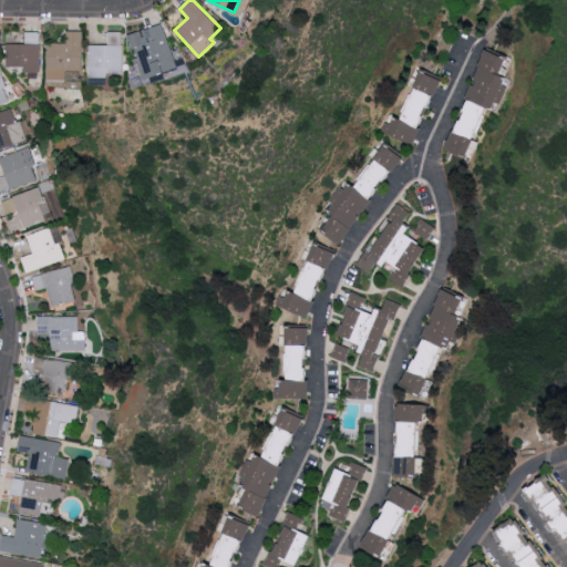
[(129,33),(144,84),(165,79),(164,73),(177,69),(163,23),(129,33)]
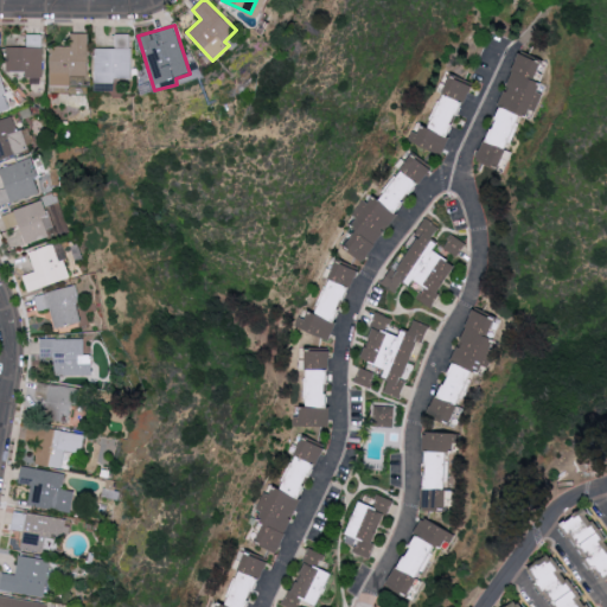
[(87,74),(88,33),(71,32),(71,46),(51,46),(51,85),(71,85),(71,74),(87,74)]
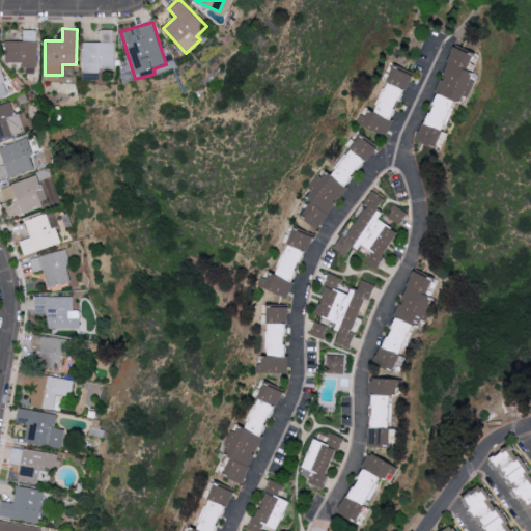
[(83,42),(83,73),(101,72),(101,67),(114,67),(114,29),(100,29),(100,42),(83,42)]
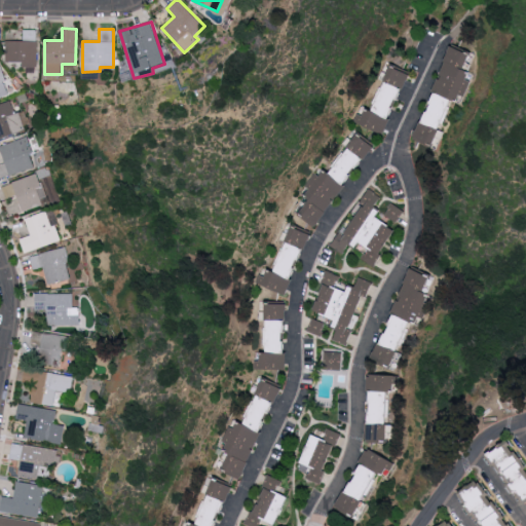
[(36,30),(22,30),(22,40),(5,40),(6,62),(23,62),(23,70),(36,70),(36,30)]
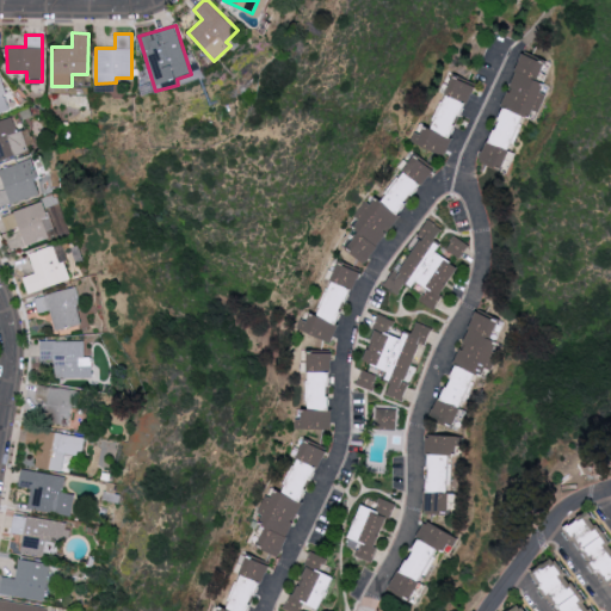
[(486,161),(507,167),(523,115),(536,119),(547,82),(541,81),(547,61),(519,53),(486,161)]
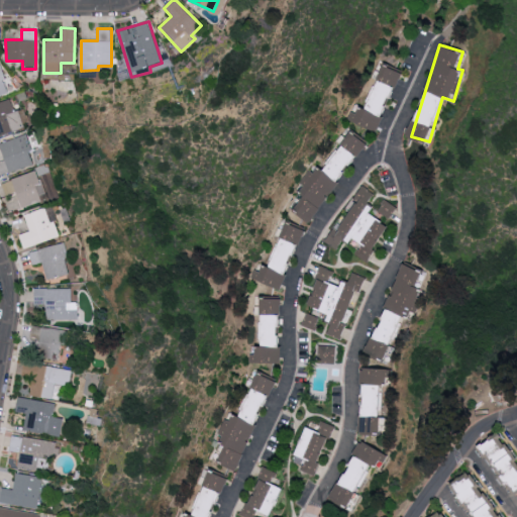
[(347,120),(382,131),(401,71),(381,64),(367,108),(353,104),(347,120)]
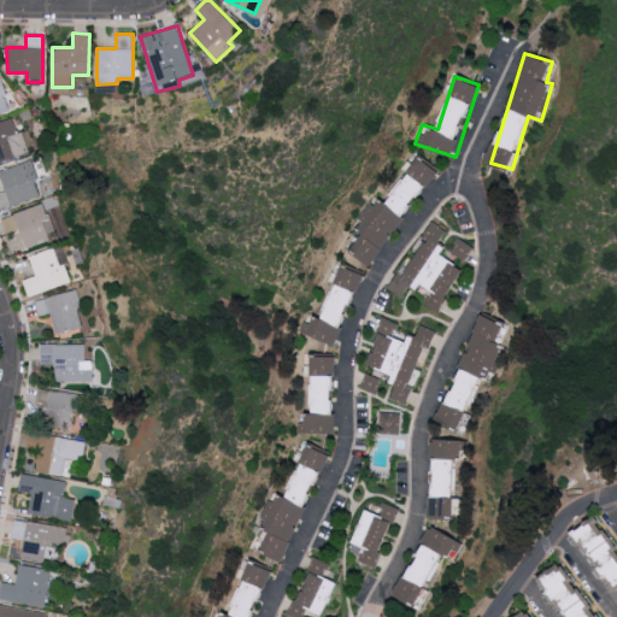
[(0,113),(11,110),(0,80),(0,113)]
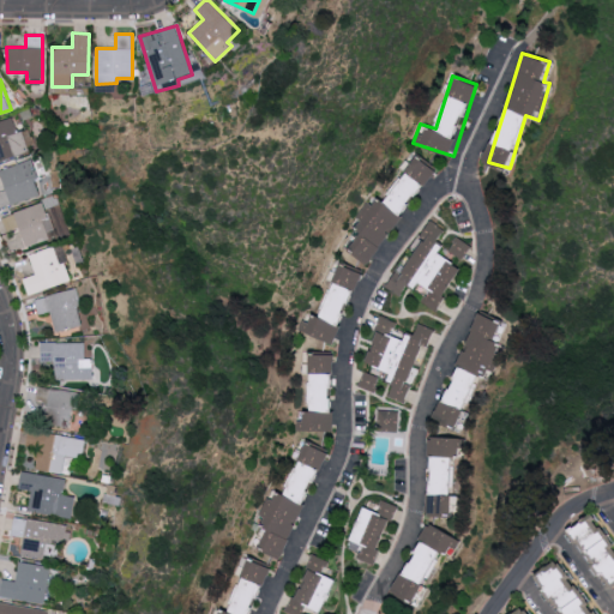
[(0,161),(29,152),(22,130),(16,131),(12,118),(0,121),(0,161)]
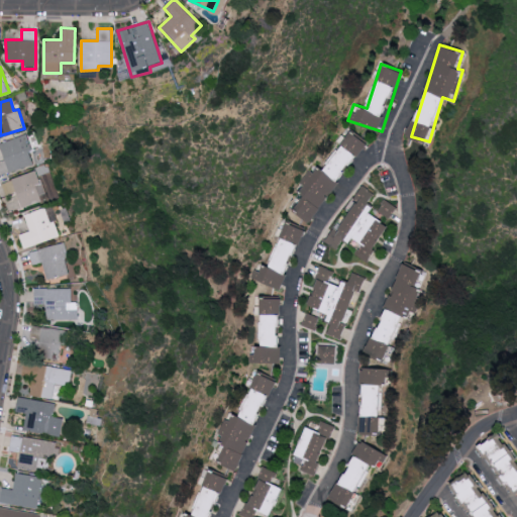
[(368,142),(351,131),(323,170),(315,165),(301,184),(307,189),(293,208),(311,221),(368,142)]
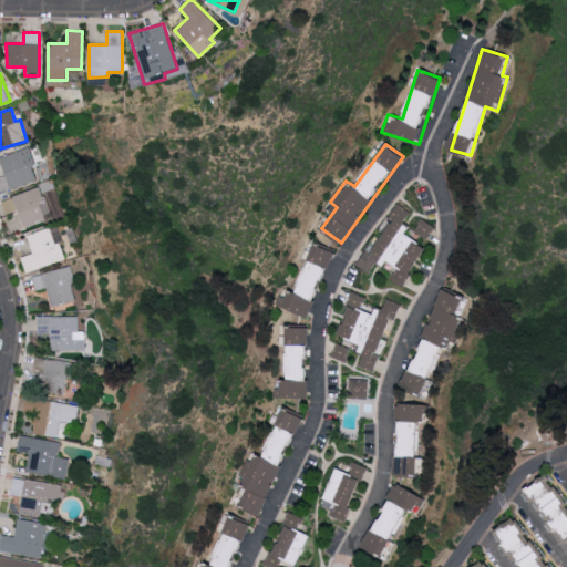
[(0,155),(0,156),(6,175),(0,176),(0,192),(39,181),(30,147),(0,155)]
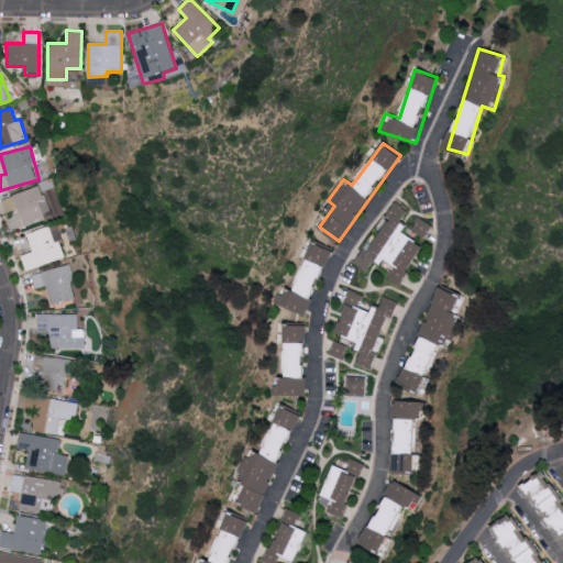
[(7,213),(18,209),(24,227),(53,217),(41,185),(2,198),(7,213)]
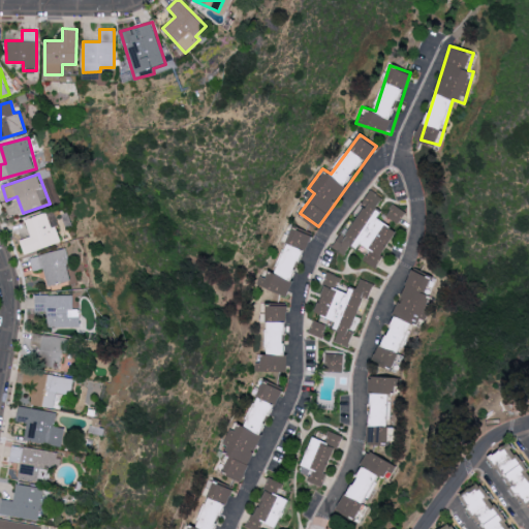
[(376,268),(399,230),(381,220),(385,212),(378,208),(384,197),(370,189),(362,204),(365,206),(347,236),(341,232),(333,247),(346,255),(352,245),(360,250),(363,246),(368,249),(363,259),(376,268)]
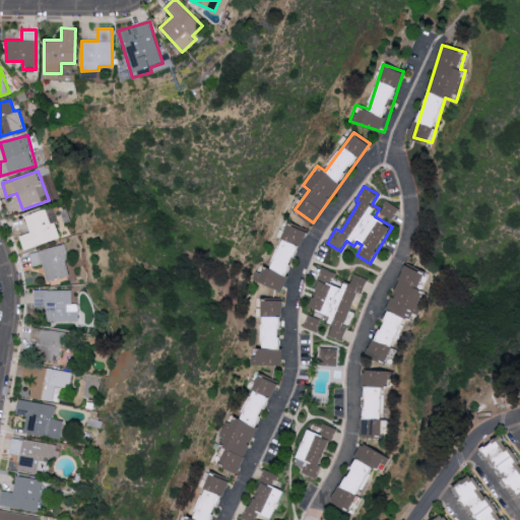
[(380,212),(392,219),(400,208),(387,200),(380,212)]
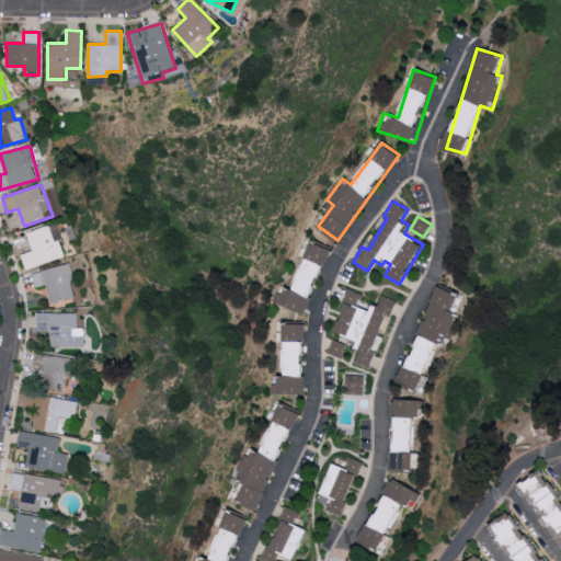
[(25,268),(65,258),(59,239),(53,241),(49,226),(26,231),(32,251),(21,254),(25,268)]
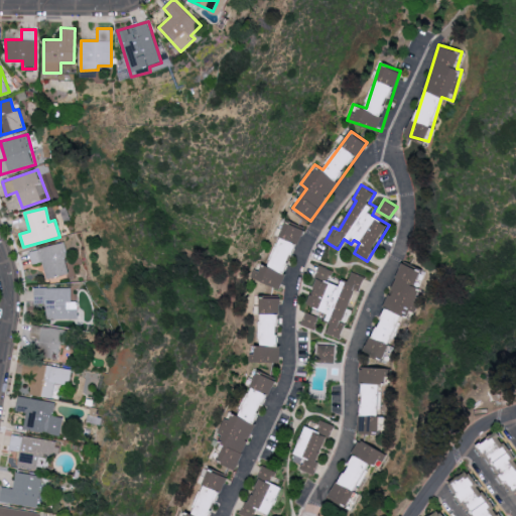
[(268,266),(281,239),(278,237),(285,221),(306,231),(294,256),(290,255),(287,262),(290,264),(286,272),(283,270),(281,274),(287,277),(282,287),(278,285),(276,289),(250,276),(254,268),(260,271),(264,263),(268,266)]
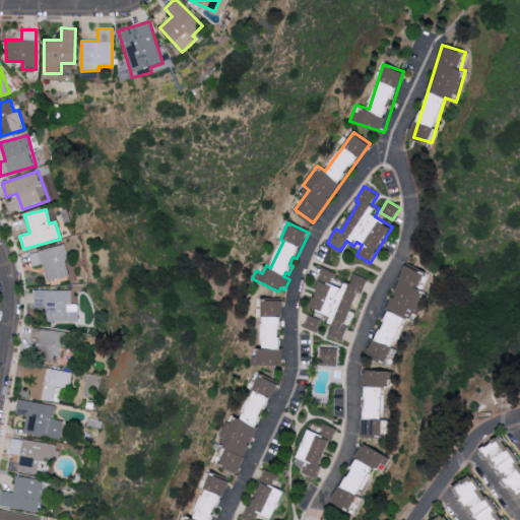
[(47,281),(73,274),(64,244),(28,253),(33,266),(42,264),(47,281)]
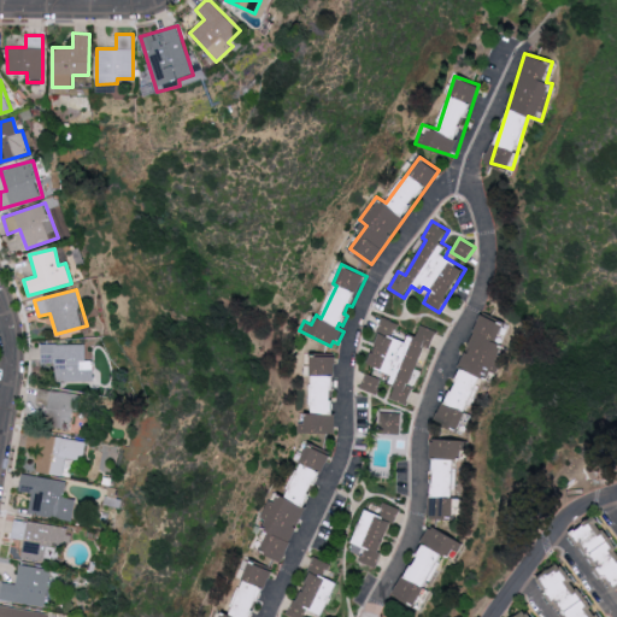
[(439,421),(460,429),(480,377),(491,382),(505,345),(498,342),(505,323),(480,313),(439,421)]
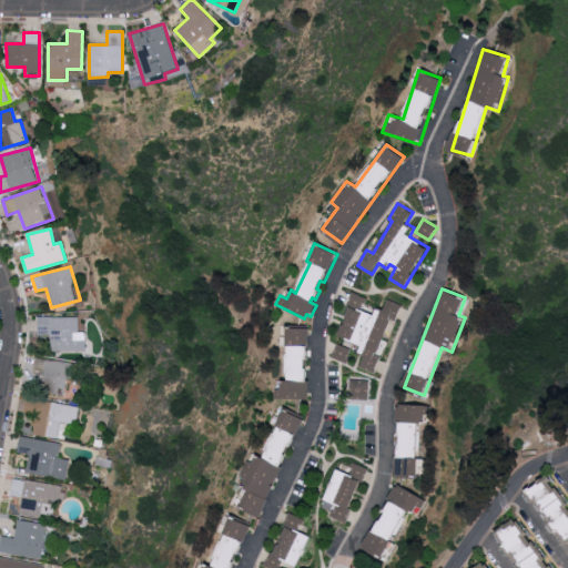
[(401,304),(388,300),(384,310),(378,307),(376,314),(364,310),(368,298),(352,292),(345,307),(348,308),(337,335),(366,346),(358,366),(375,373),(382,356),(381,355),(401,304)]
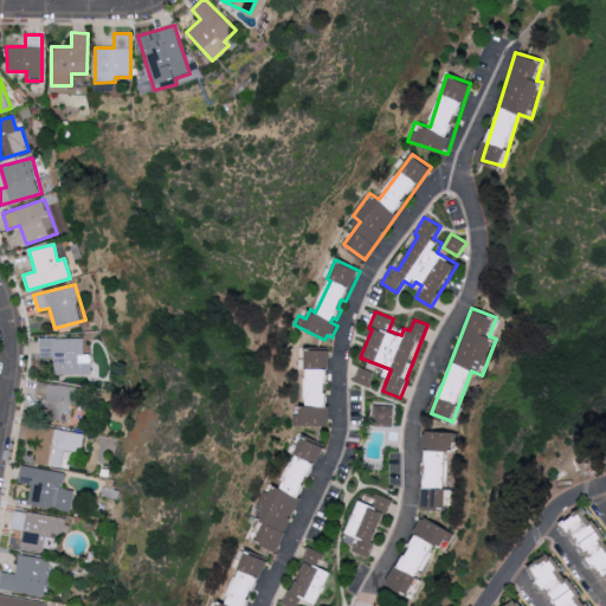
[(85,337),(40,337),(40,358),(55,358),(55,374),(92,374),(92,354),(85,354),(85,337)]
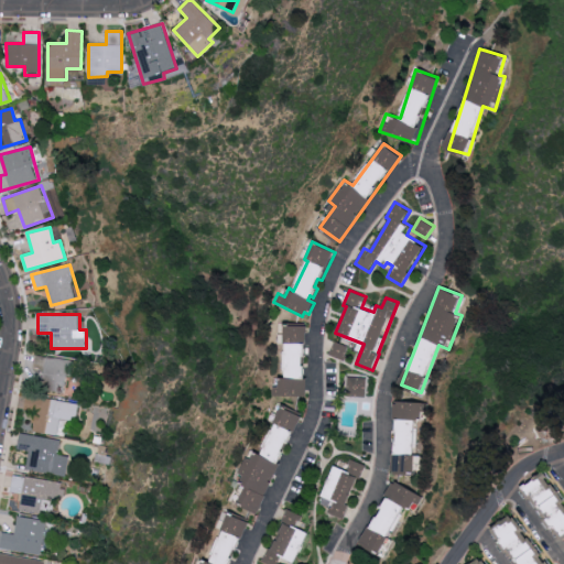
[(308,326),(284,325),(284,378),(272,378),(272,397),(307,397),(308,326)]
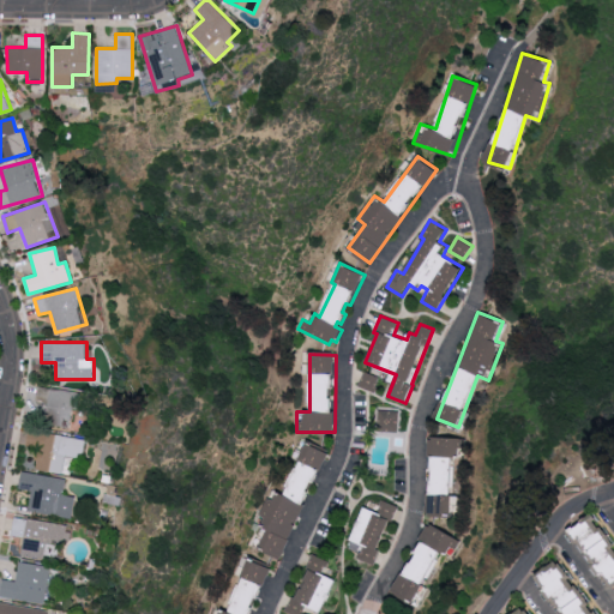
[(375,392),(380,377),(363,372),(359,387),(375,392)]
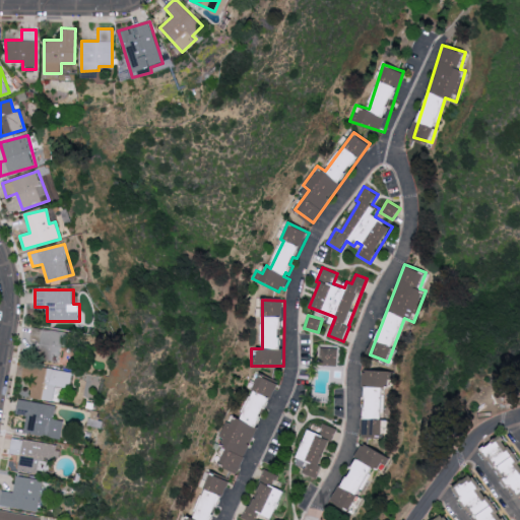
[(41,340),(39,358),(62,360),(65,331),(31,328),(30,339),(41,340)]
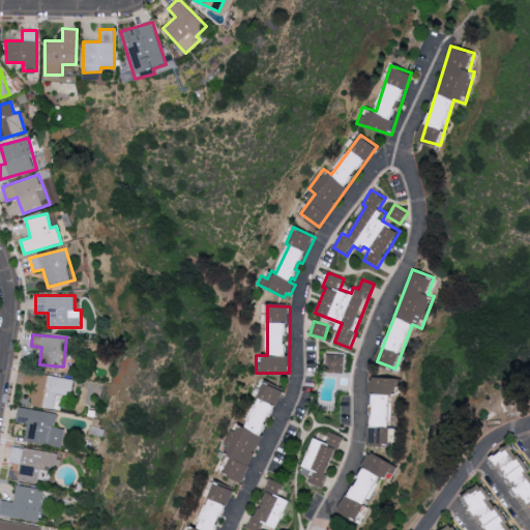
[(346,354),(326,354),(326,373),(345,373),(346,354)]
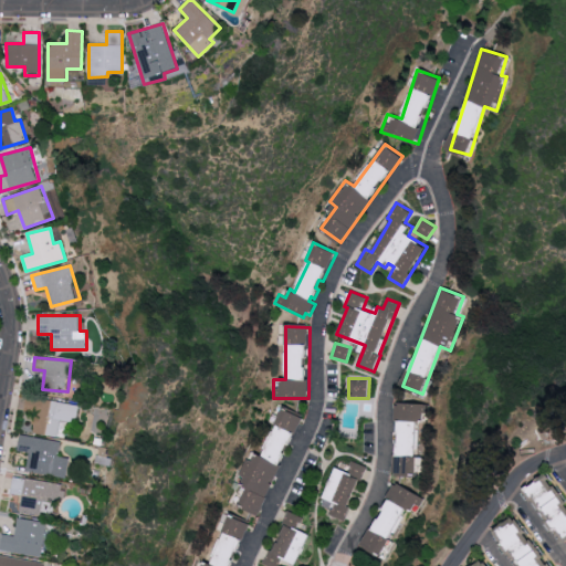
[(58,437),(60,419),(76,422),(79,405),(28,397),(25,411),(35,412),(32,432),(58,437)]
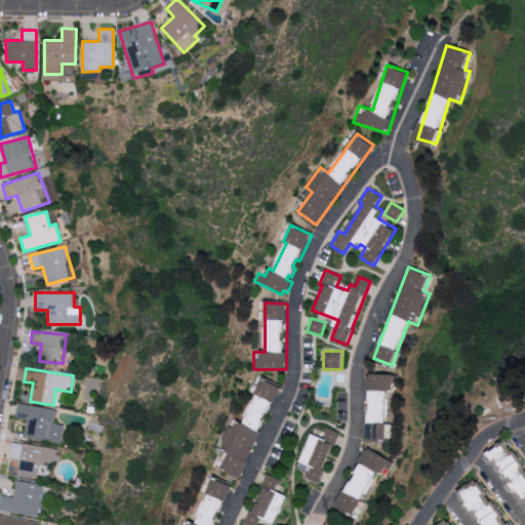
[(386,441),(388,391),(395,392),(395,374),(367,373),(366,390),(369,390),(367,440),(386,441)]
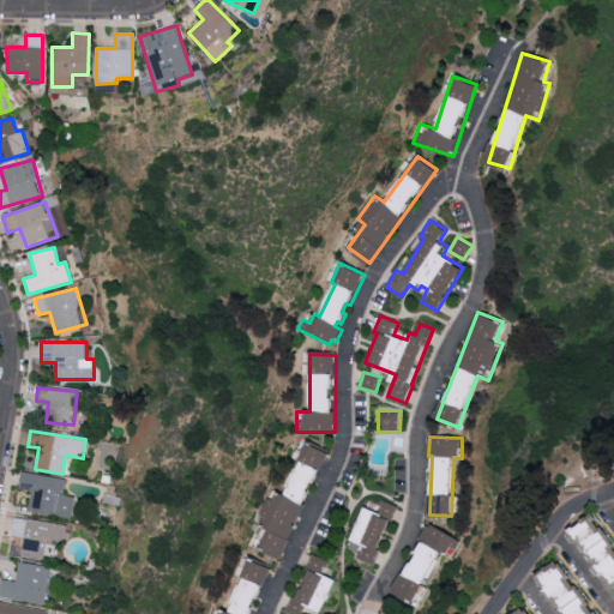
[(327,452),(306,443),(284,495),(272,489),(260,517),(271,522),(262,547),(284,557),(327,452)]
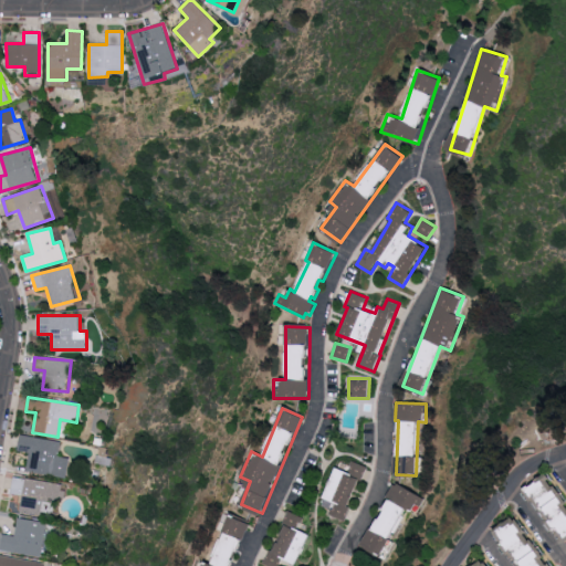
[(60,441),(20,435),(18,450),(29,452),(27,471),(66,478),(70,458),(58,456),(60,441)]
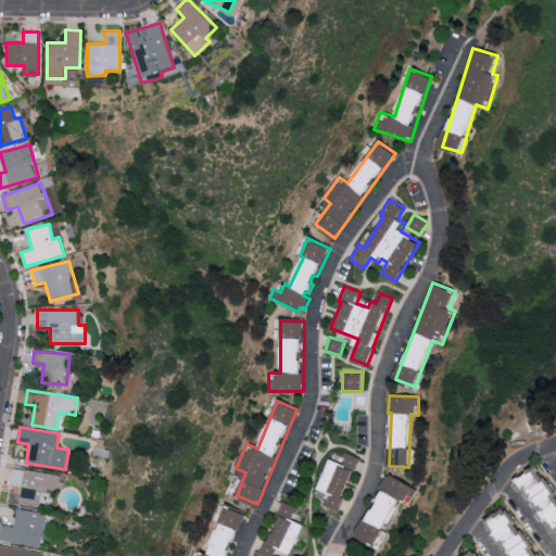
[(331,459),(315,496),(325,500),(323,505),(338,512),(361,458),(346,453),(342,464),(331,459)]
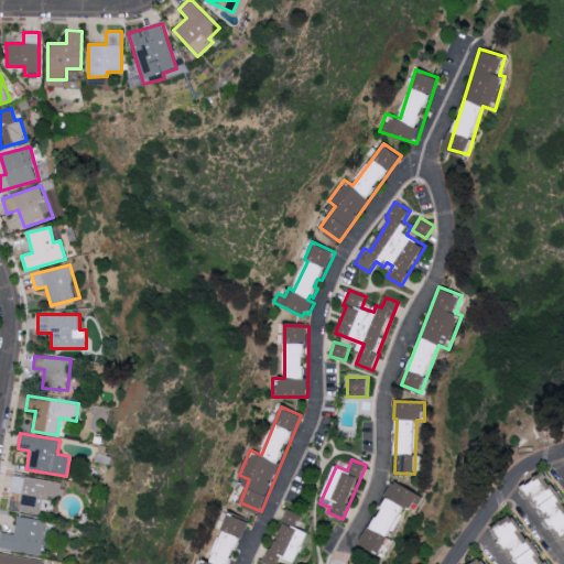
[(529,484),(559,540),(563,537),(563,497),(551,473),(529,484)]
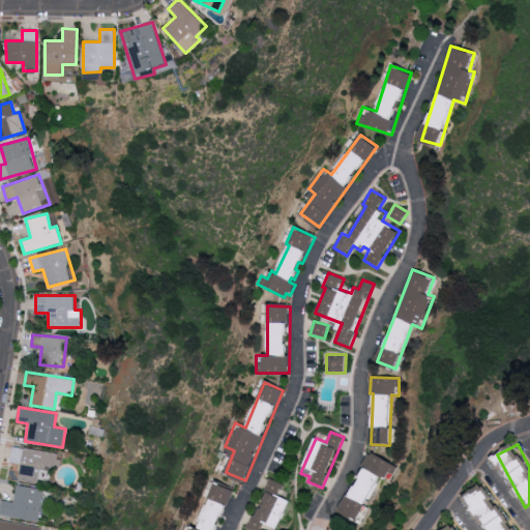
[(58,453),(12,446),(9,462),(21,464),(19,478),(38,480),(39,468),(55,471),(58,453)]
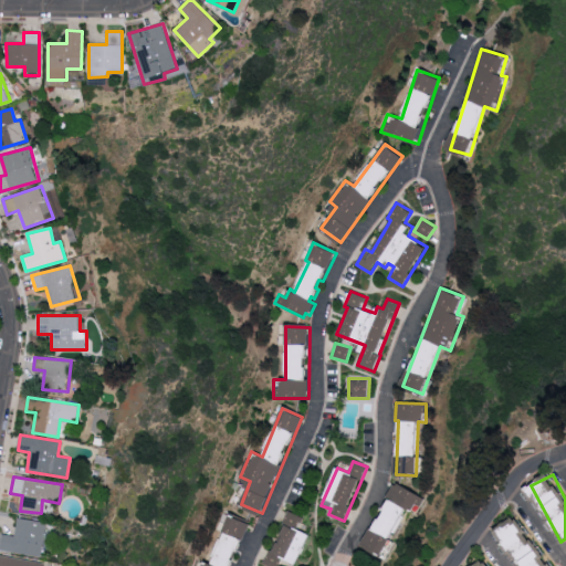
[(360,544),(381,555),(406,510),(413,513),(422,496),(396,482),(377,517),(375,516),(360,544)]
